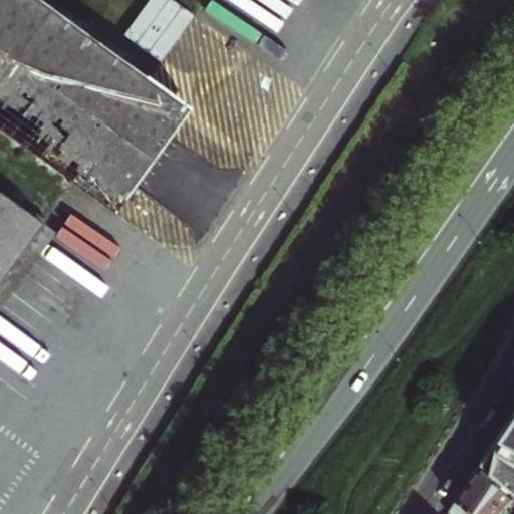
[(0,0),(0,125),(125,217),(199,113),(40,0),(0,0)]
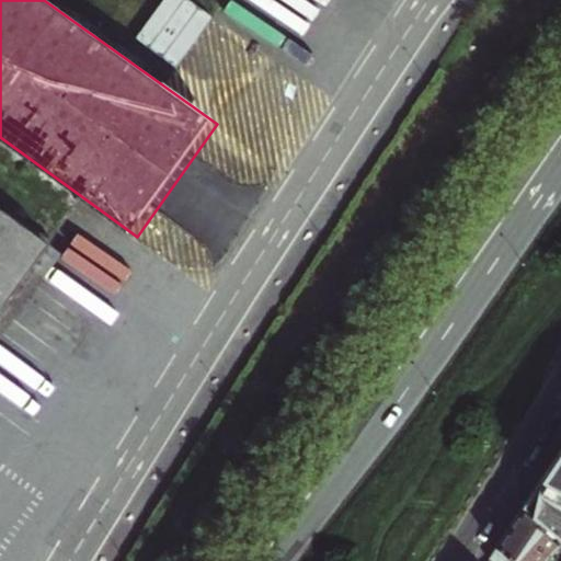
[(162,0),(137,38),(179,66),(213,15),(189,0),(162,0)]
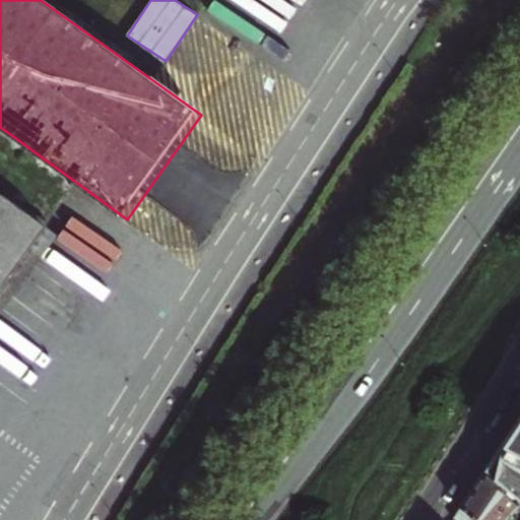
[(0,195),(0,285),(43,226),(0,195)]
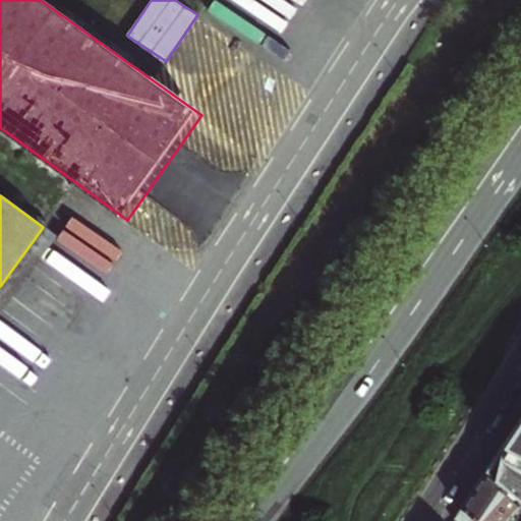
[(520,415),(503,444),(520,455),(520,415)]
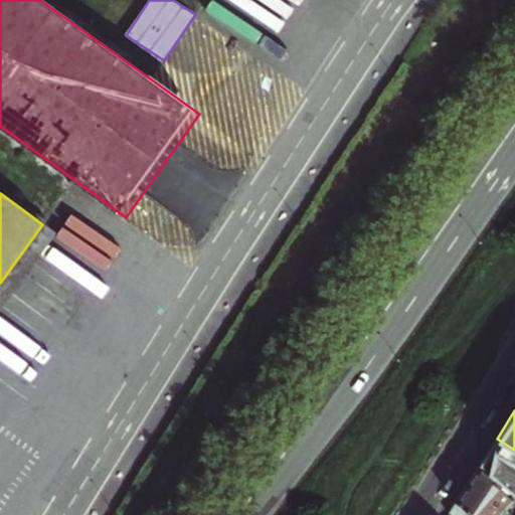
[(514,450),(497,439),(478,469),(514,499),(514,450)]
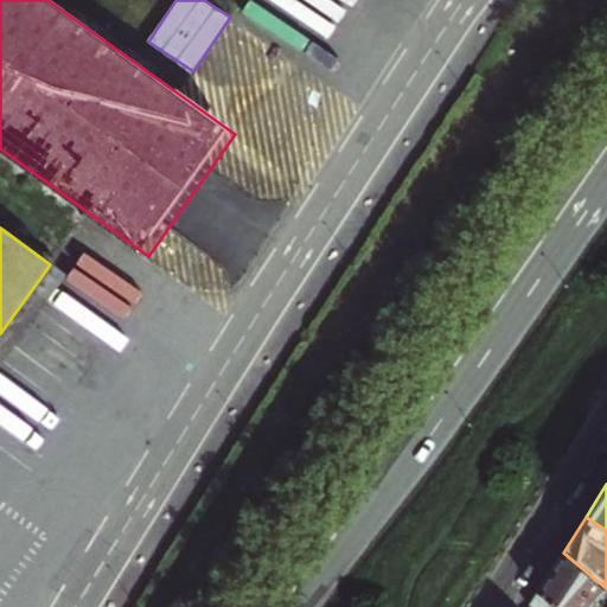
[(590,606),(606,588),(563,553),(550,573),(537,594),(551,606),(590,606)]
